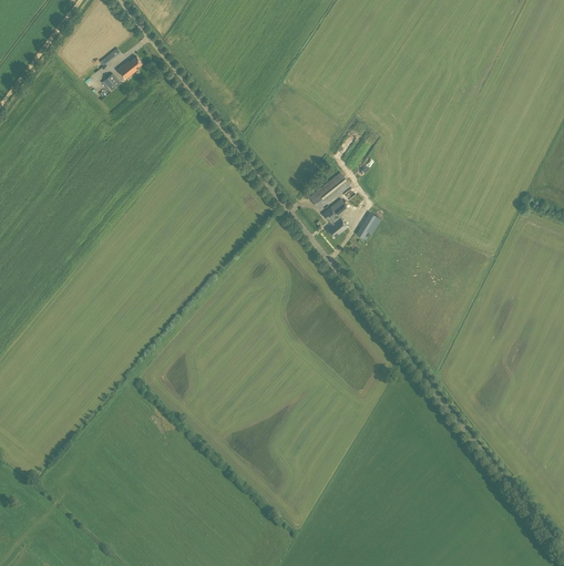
[(103,63),(108,59),(104,54),(99,59),(103,63)]
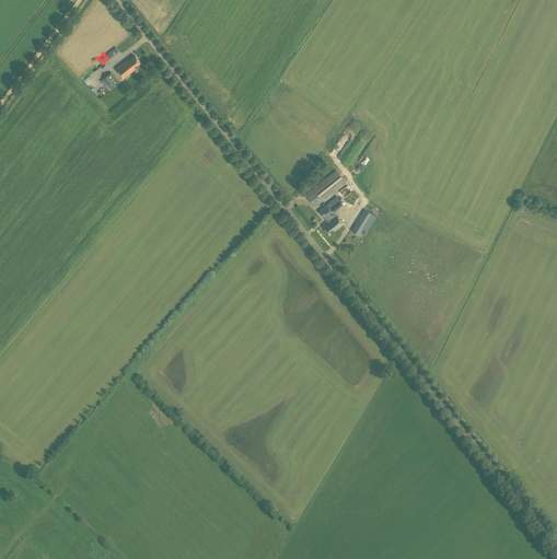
[(137,61),(131,54),(125,59),(124,58),(113,67),(120,77),(132,67),(131,66),(137,61)]
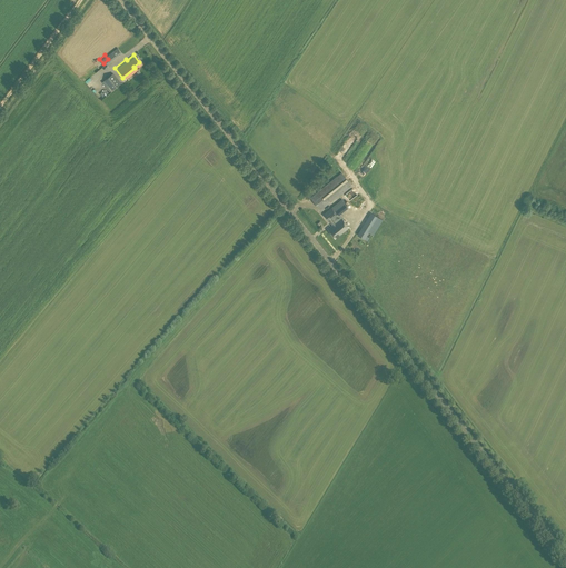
[(107,90),(118,81),(112,75),(109,72),(100,79),(101,79),(99,81),(107,90)]
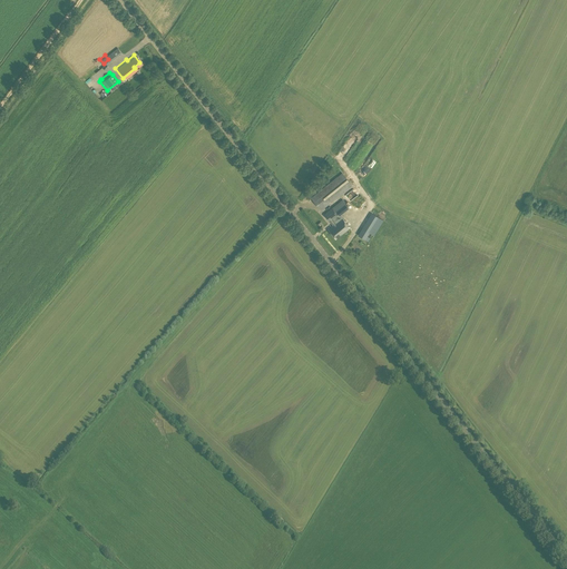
[(344,148),(350,144),(346,138),(341,143),(344,148)]
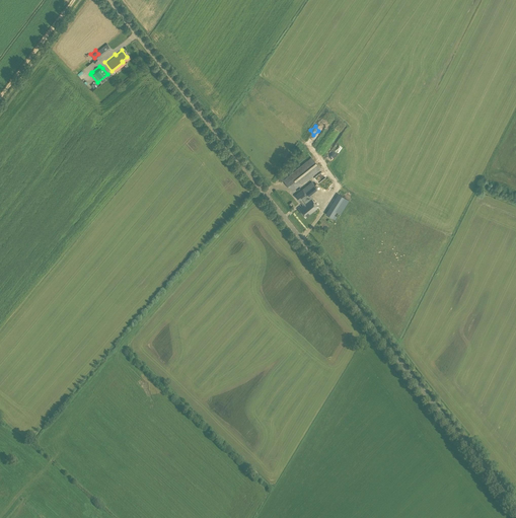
[(289,191),(317,167),(308,156),(280,179),(289,191)]
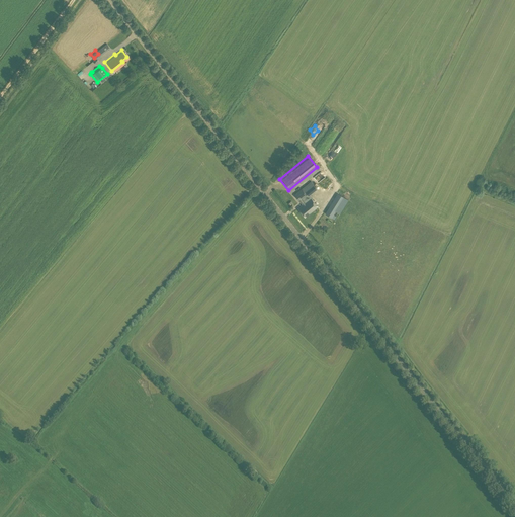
[(290,168),(297,163),(294,159),(287,165),(290,168)]
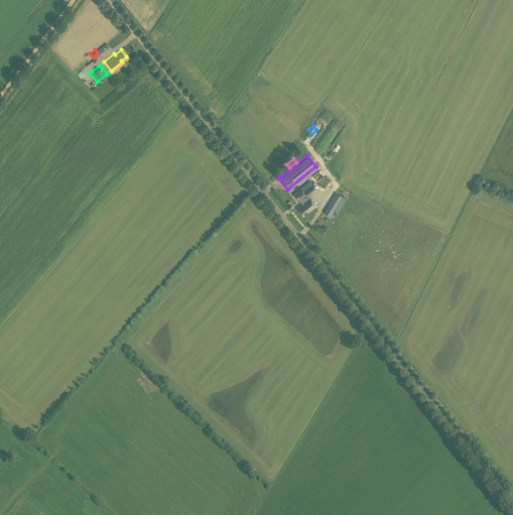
[(321,175),(317,172),(319,170),(317,168),(311,174),(316,178),(321,175)]
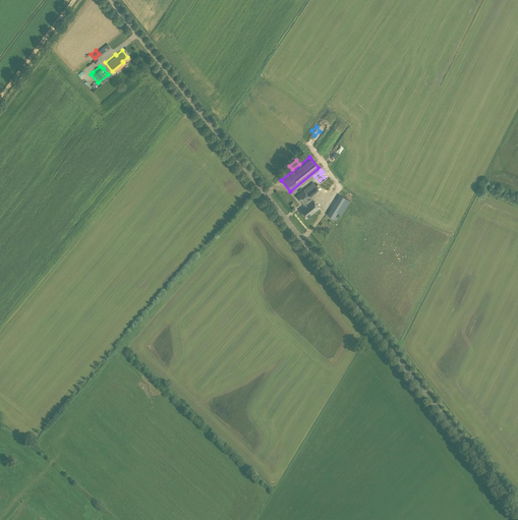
[(304,190),(315,180),(312,177),(301,187),(304,190)]
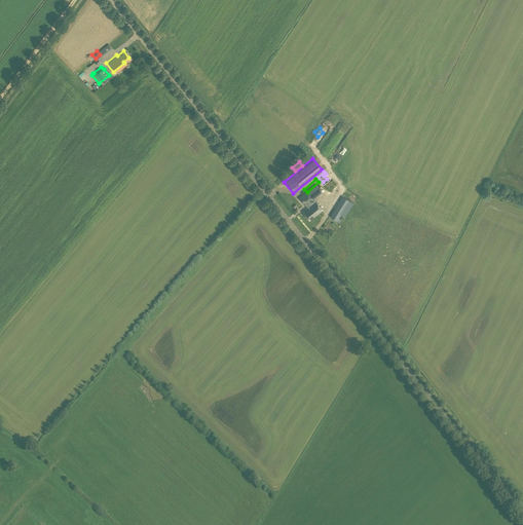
[(296,196),(304,207),(300,211),(307,219),(320,209),(312,200),(313,199),(310,195),(308,197),(303,190),(296,196)]
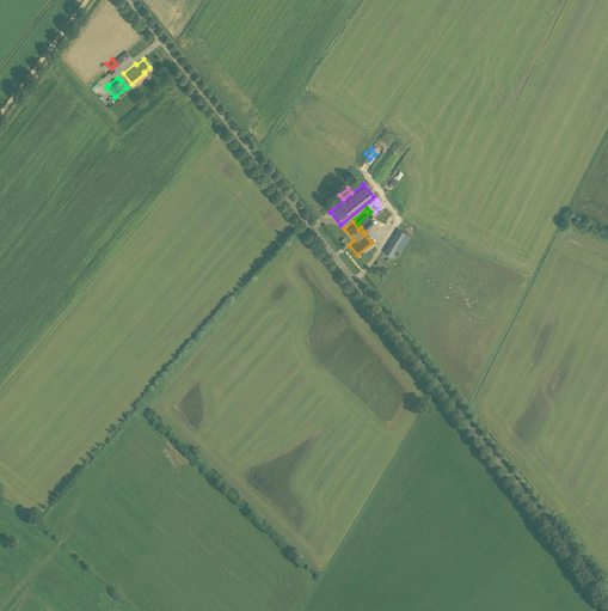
[(397,251),(407,236),(394,227),(380,251),(391,258),(393,255),(391,252),(393,249),(397,251)]
